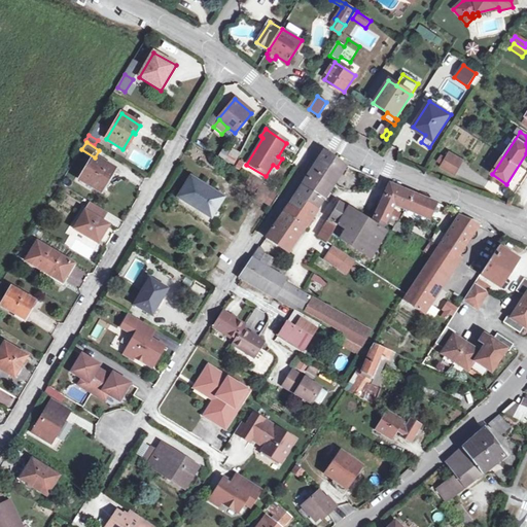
[(302,185),(323,200),(347,165),(324,152),(302,185)]
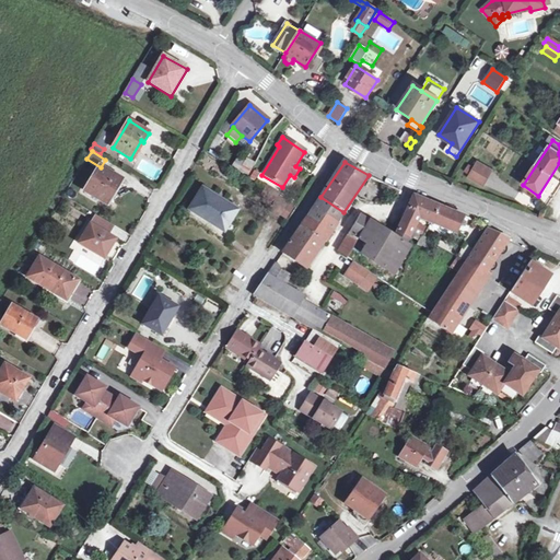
[(492,172),(478,163),(470,177),(483,186),(492,172)]
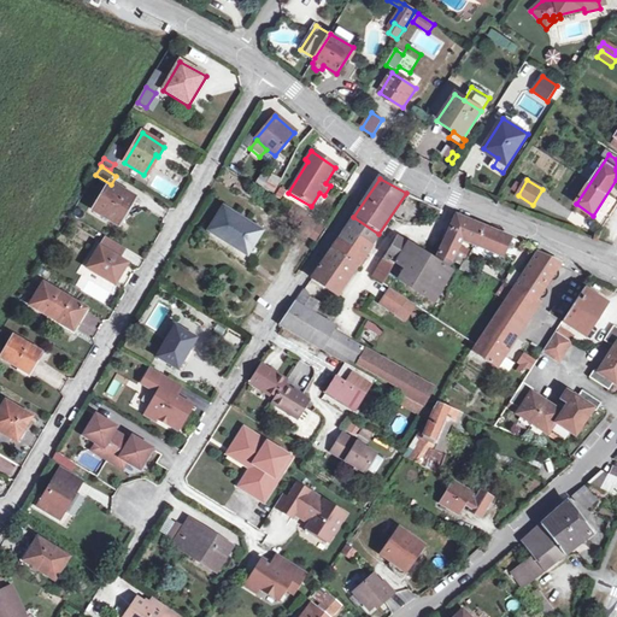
[(266,187),(257,181),(254,186),(264,192),(266,187)]
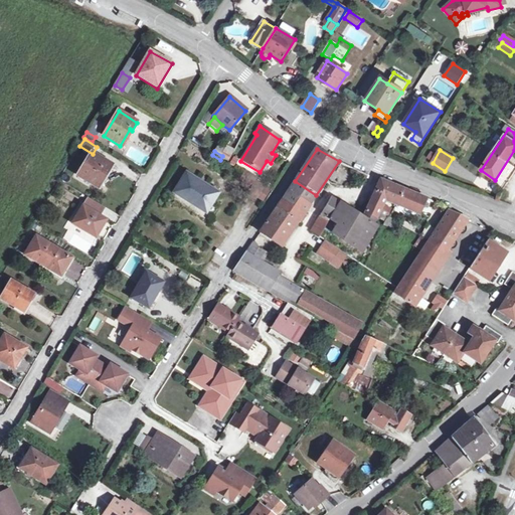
[(232,154),(226,151),(222,156),(220,160),(226,163),(232,154)]
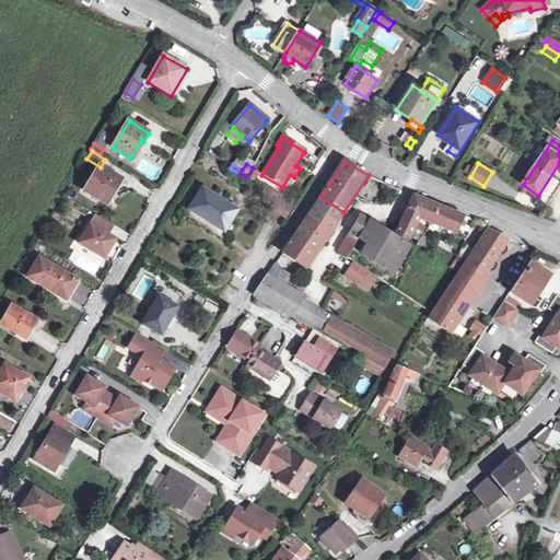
[(121,179),(101,167),(85,193),(109,207),(118,191),(115,190),(121,179)]
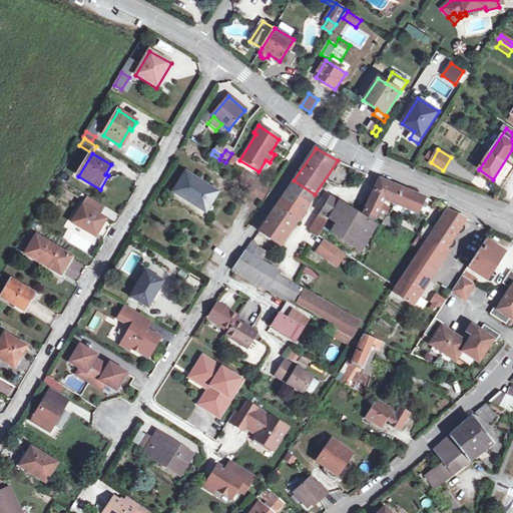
[(364,182),(368,174),(354,168),(351,177),(364,182)]
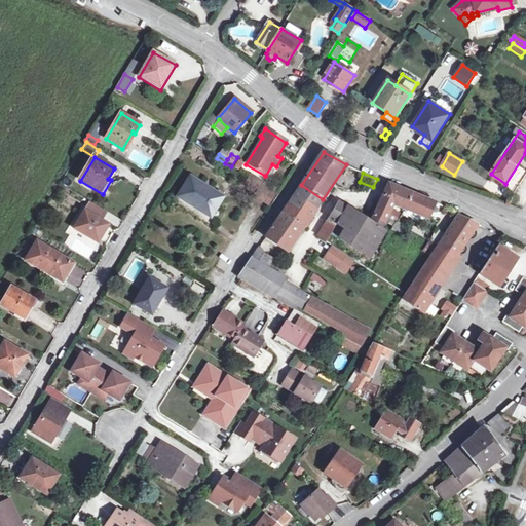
[(223,199),(191,180),(179,198),(212,219),(223,199)]
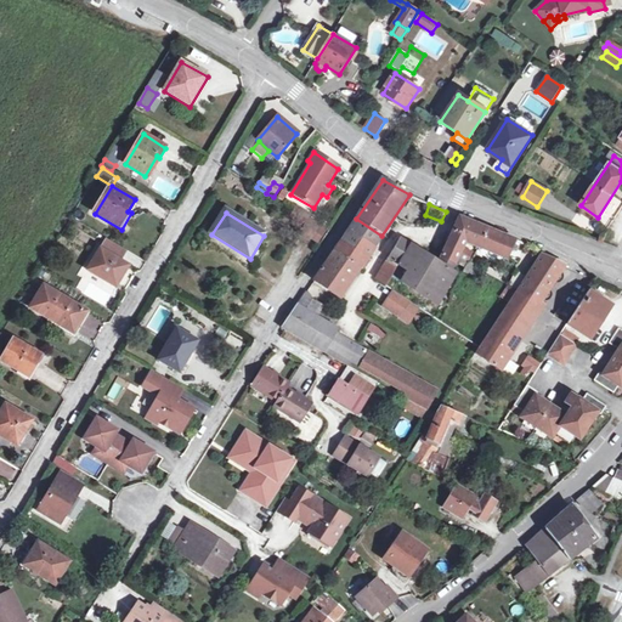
[(516,290),(525,278),(516,272),(512,281),(461,253),(465,243),(503,259),(513,239),(461,218),(441,259),(454,265),(457,259),(516,290)]
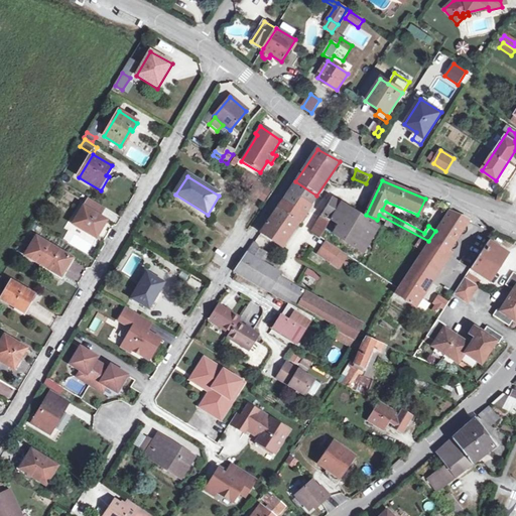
[(316,196),(295,181),(285,198),(305,212),(316,196)]
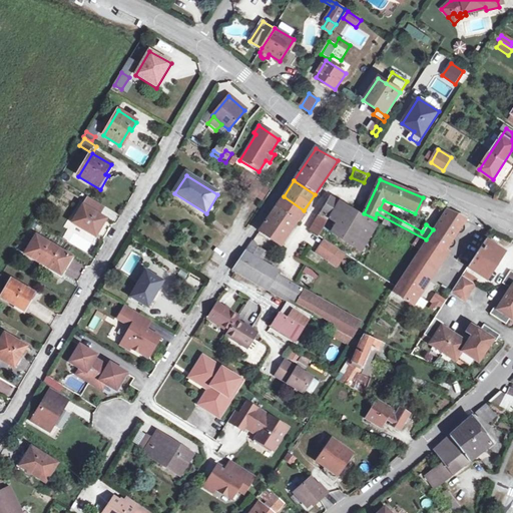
[(304,210),(284,196),(275,209),(296,222),(304,210)]
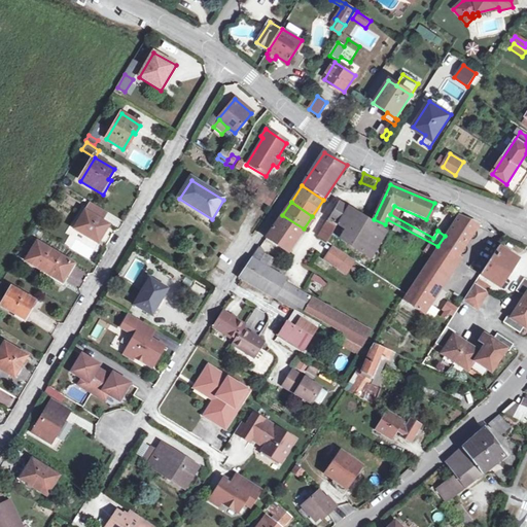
[(91,203),(74,230),(98,244),(108,226),(102,222),(108,214),(91,203)]
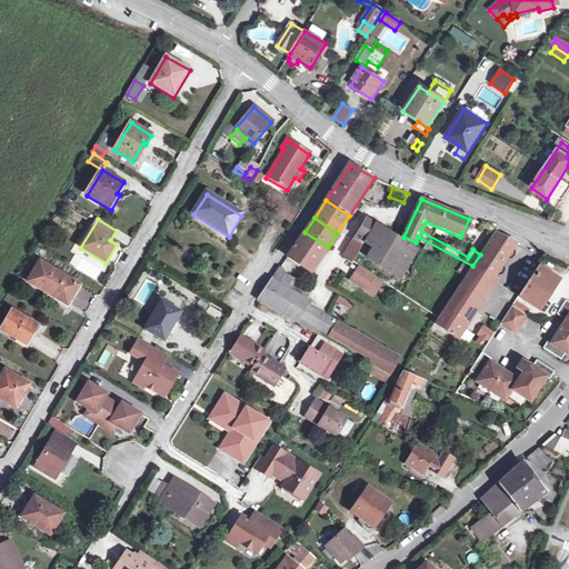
[(353,241),(362,247),(375,227),(370,223),(366,221),(353,241)]
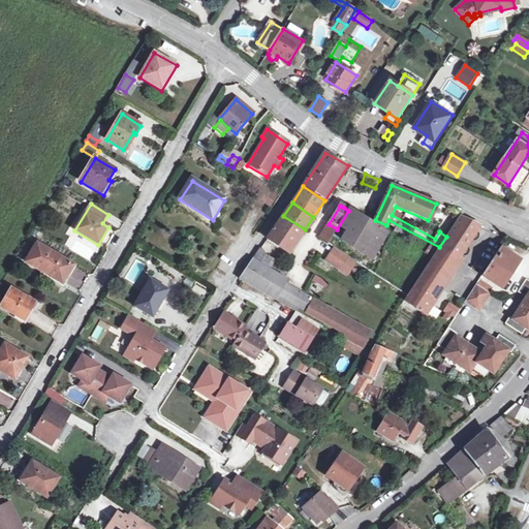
[(337,229),(333,236),(368,257),(375,246),(386,225),(375,220),(372,226),(348,211),(337,229)]
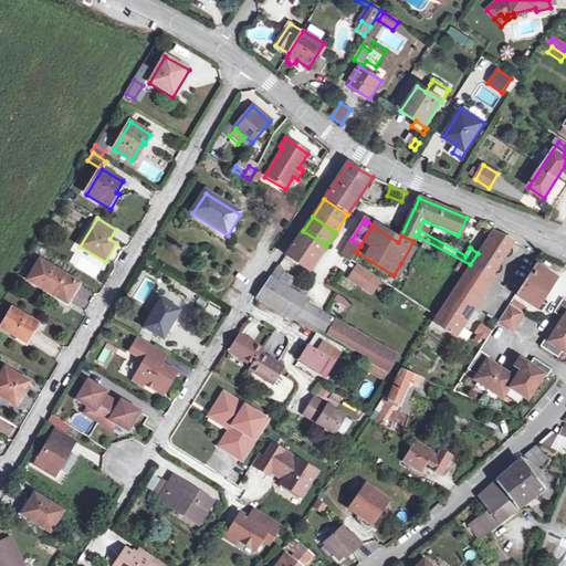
[(326,245),(303,231),(285,258),(308,272),(326,245)]
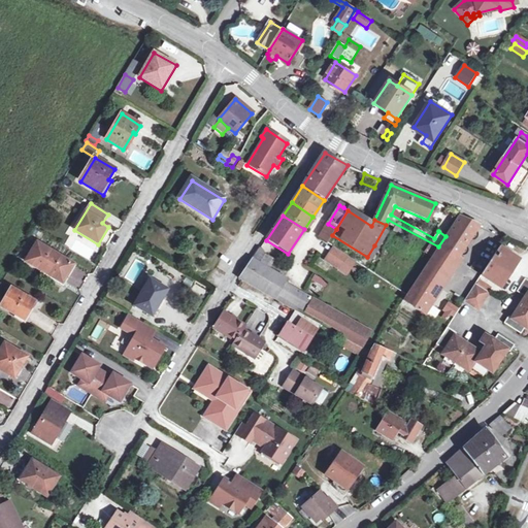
[(438,246),(462,260),(483,228),(458,217),(446,236),(438,246)]
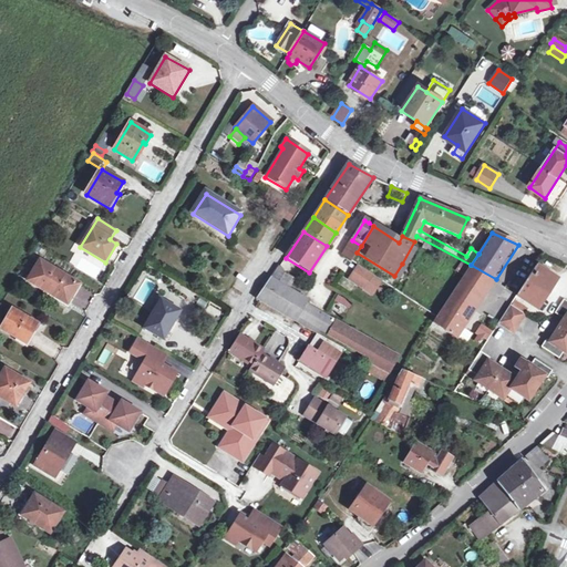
[(351,260),(357,253),(361,246),(352,240),(343,256),(351,260)]
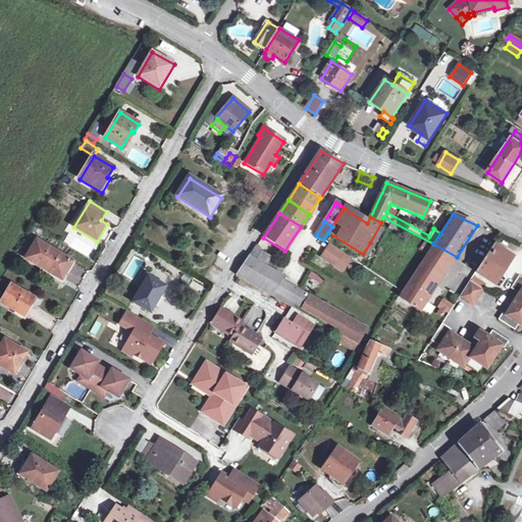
[(73,263),(38,241),(27,259),(63,281),(73,263)]
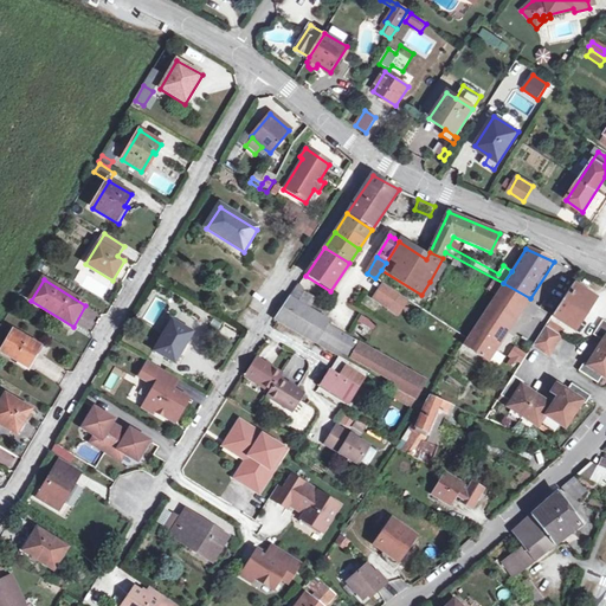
[(530,298),(503,283),(465,340),(462,345),(488,362),(530,298)]
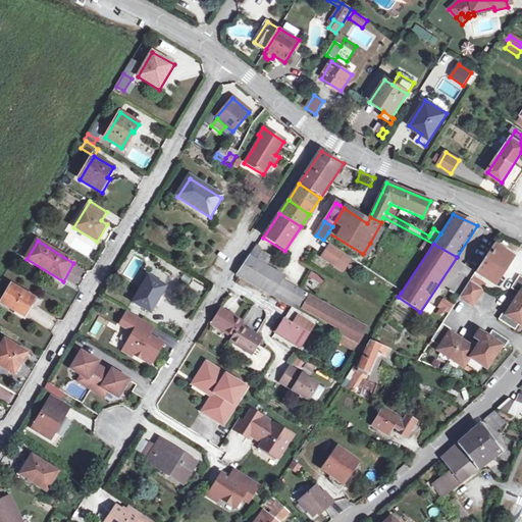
[(345,254),(330,245),(321,258),(335,267),(345,254)]
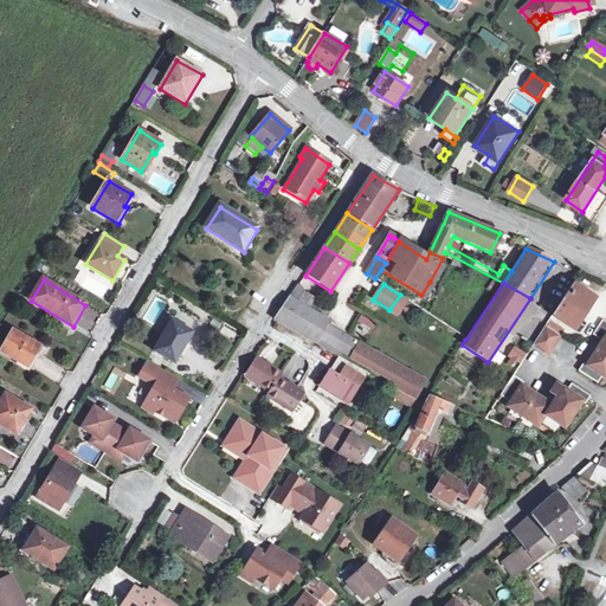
[(573,285),(546,327),(550,329),(558,318),(577,330),(595,300),(573,285)]
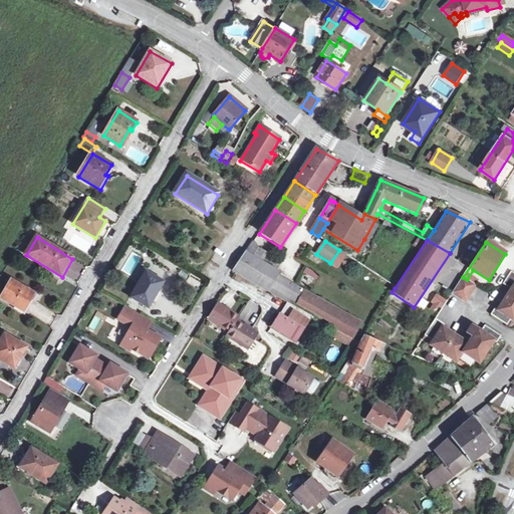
[(246,252),(261,262),(266,253),(252,244),(246,252)]
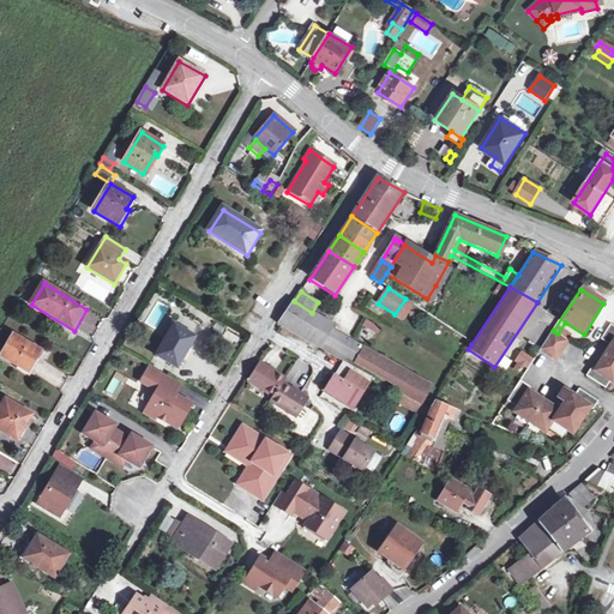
[(312,313),(294,301),(277,325),(319,349),(325,351),(336,332),(329,327),(331,325),(312,313)]
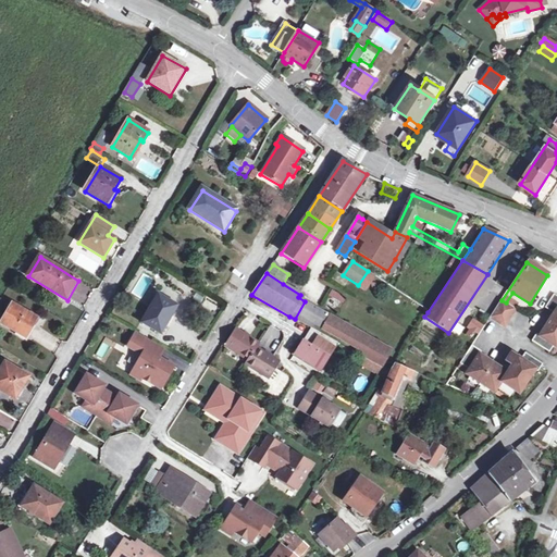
[(322,307),(339,311),(344,294),(327,289),(322,307)]
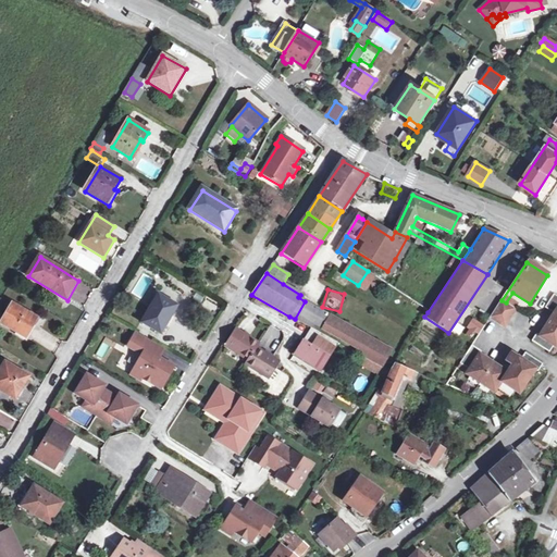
[(540,335),(537,333),(532,341),(548,351),(554,345),(556,346),(556,344),(556,294),(554,293),(545,306),(555,313),(540,335)]
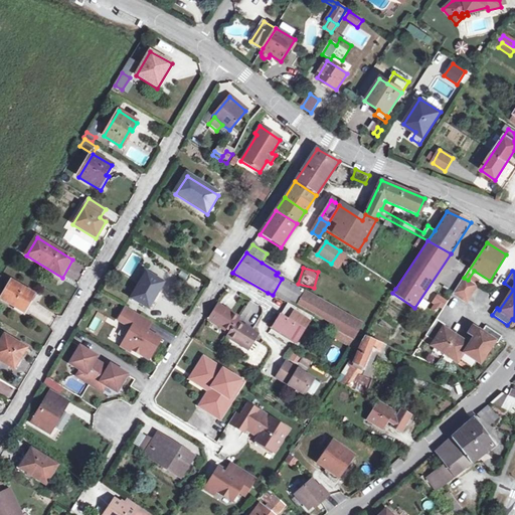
[(162,283),(144,273),(129,299),(146,309),(151,301),(155,303),(162,291),(158,289),(162,283)]
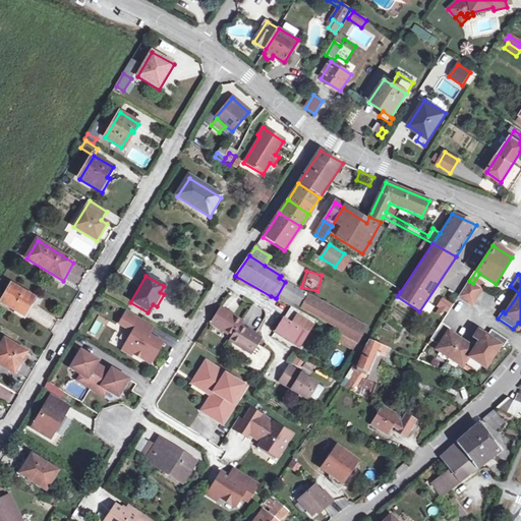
[(473,283),(469,281),(458,297),(471,305),(482,289),(473,283)]
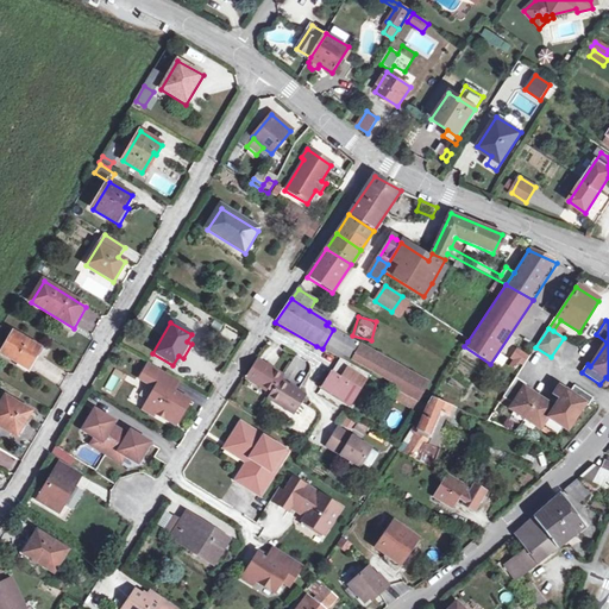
[(333,330),(322,349),(339,359),(343,355),(389,381),(387,385),(395,390),(415,401),(426,383),(333,330)]
